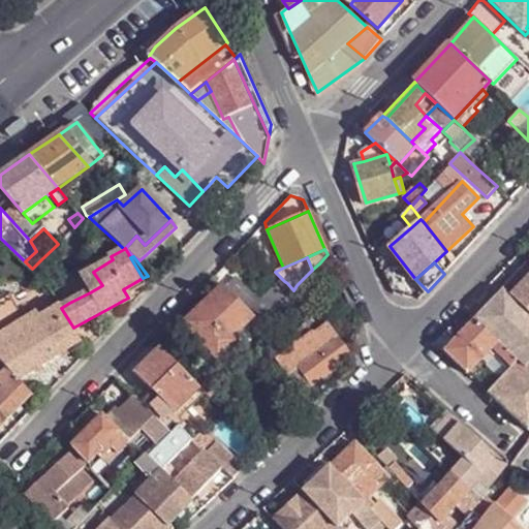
[(528,262),(504,289),(528,312),(528,262)]
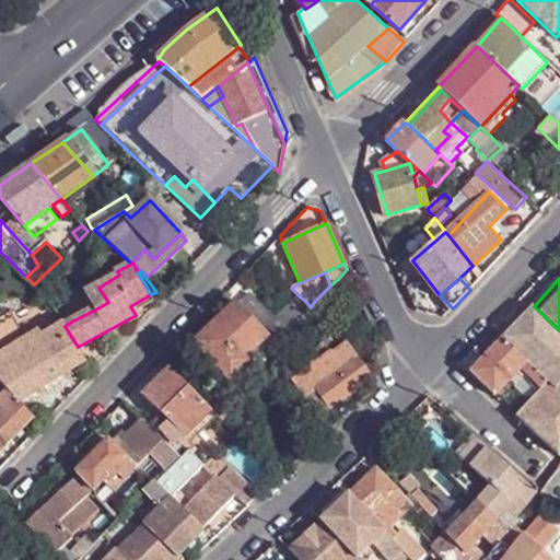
[(362,330),(338,279),(330,286),(314,302),(311,307),(302,315),(303,317),(312,328),(325,343),(330,351),(331,350),(334,352),(346,343),(362,330)]
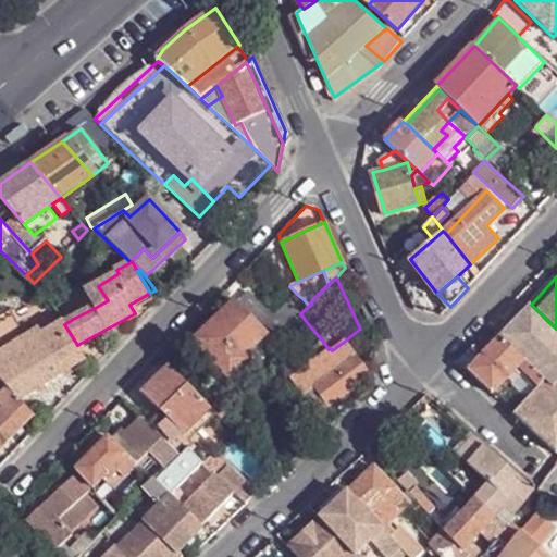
[(108,300),(98,286),(86,293),(95,308),(108,300)]
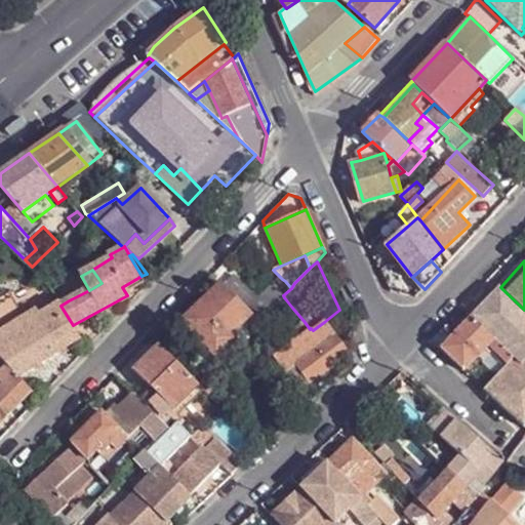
[(71,299),(55,275),(45,282),(51,290),(58,303),(61,306),(69,300),(71,299)]
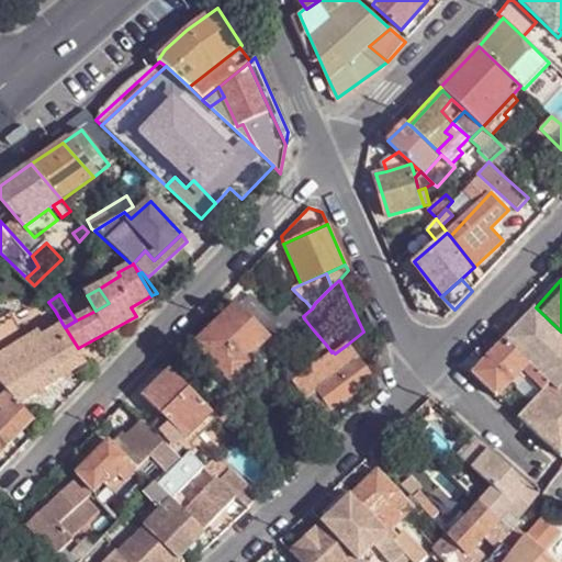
[(267,310),(251,294),(239,306),(255,322),(267,310)]
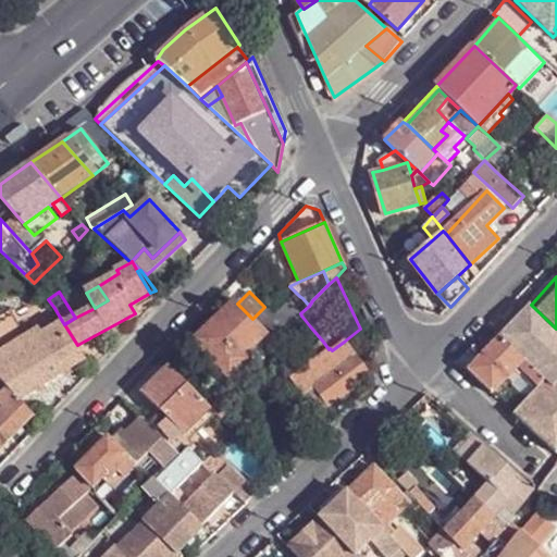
[(276,319),(264,307),(252,319),(265,332),(276,342),(301,316),(300,313),(309,306),(302,298),(299,296),(276,319)]
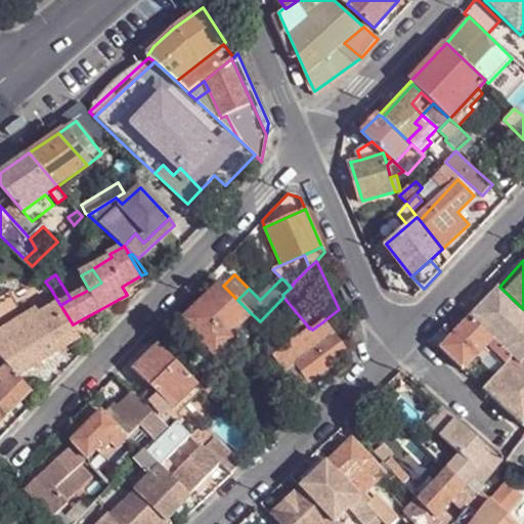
[(183,321),(215,353),(229,341),(226,336),(245,317),(250,312),(237,300),(223,286),(222,285),(199,308),(183,321)]
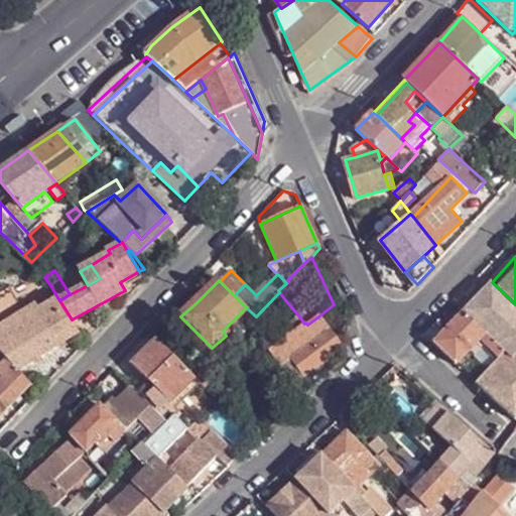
[(515,304),(492,282),(479,295),(465,311),(506,352),(499,358),(476,382),(515,419),(515,304)]
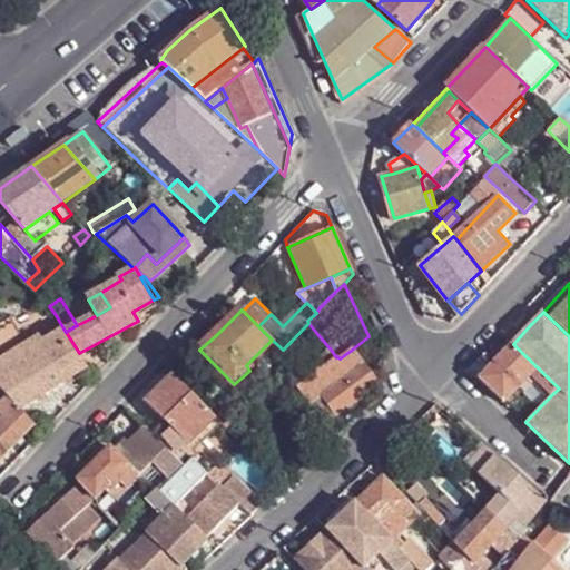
[(16,349),(27,342),(15,323),(12,320),(1,326),(16,349)]
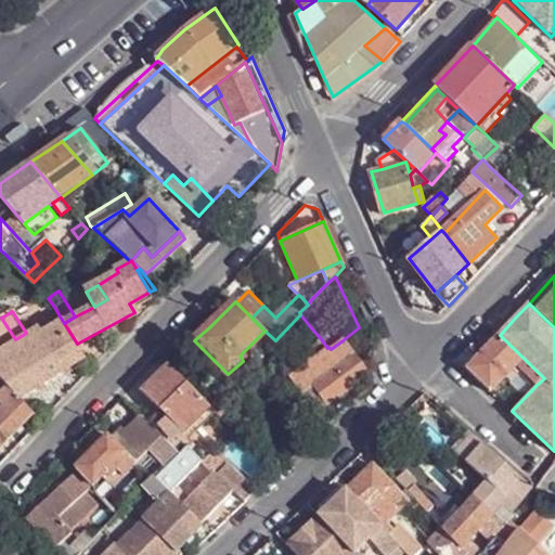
[(20,399),(23,395),(0,359),(0,358),(5,355),(0,345),(0,344),(7,340),(13,350),(20,347),(15,339),(1,318),(0,318),(0,378),(9,388),(15,396),(20,399)]
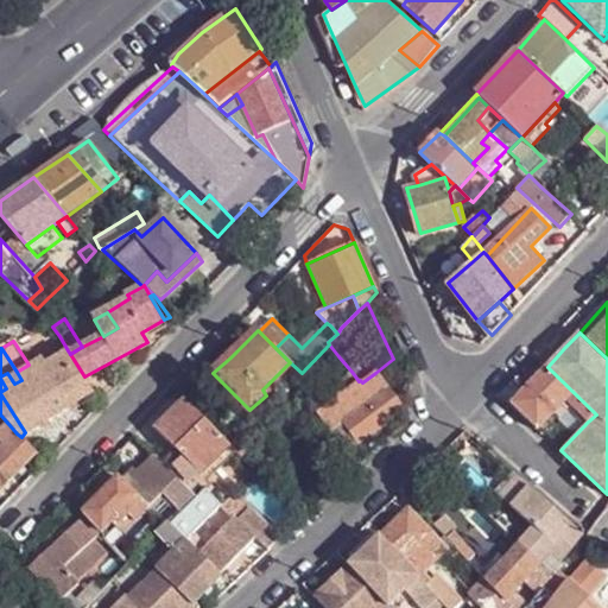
[(70,354),(68,350),(33,373),(21,380),(14,384),(6,388),(0,392),(0,393),(25,432),(94,392),(84,377),(70,354)]
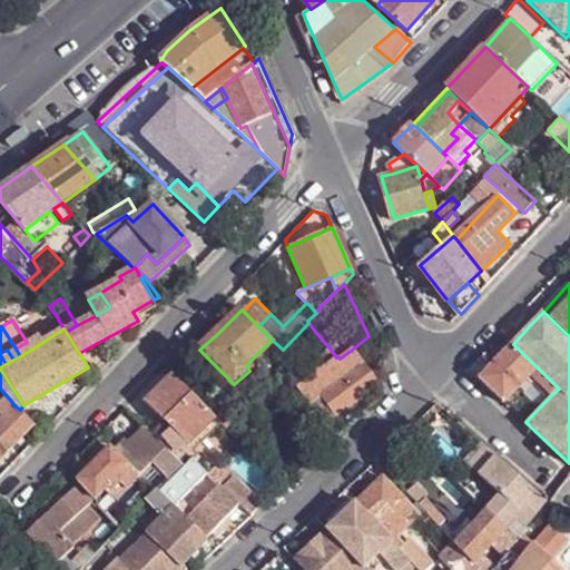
[(283,350),(272,340),(266,345),(288,367),(294,362),(292,360),(283,350)]
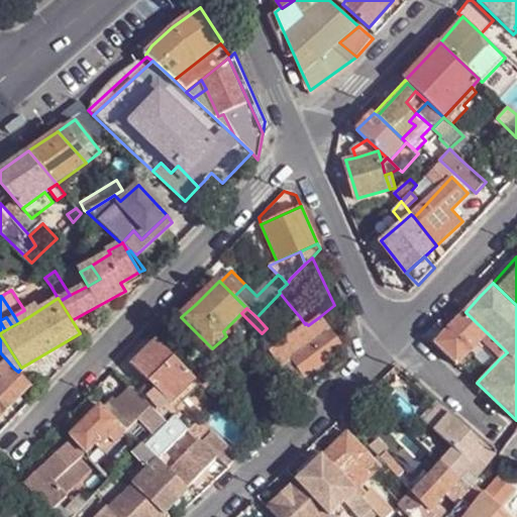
[(28,317),(24,310),(14,316),(18,323),(28,317)]
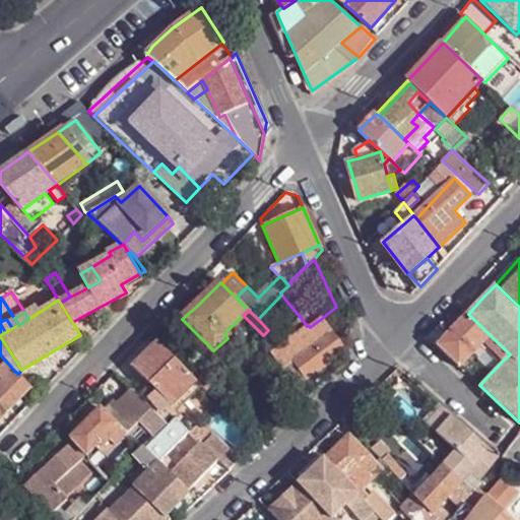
[(491,335),(468,314),(453,329),(437,345),(459,366),(469,355),(483,342),(491,335)]
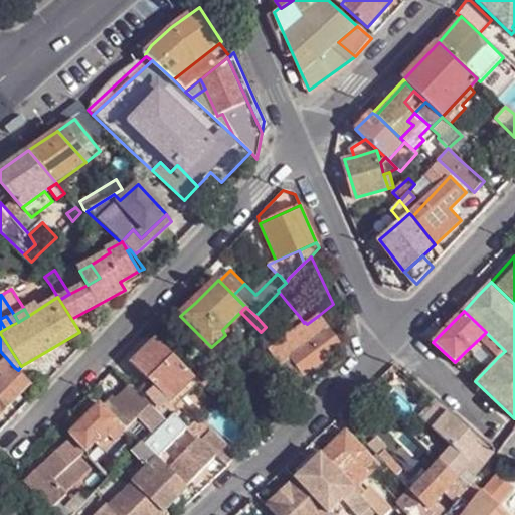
[(285,324),(273,334),(279,342),(270,349),(295,383),(342,347),(318,316),(307,324),(305,322),(304,323),(299,316),(286,326),(285,324)]
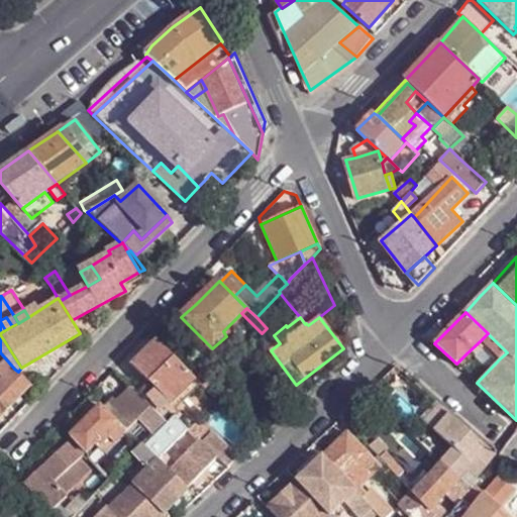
[(426,335),(434,343),(450,327),(441,318),(426,335)]
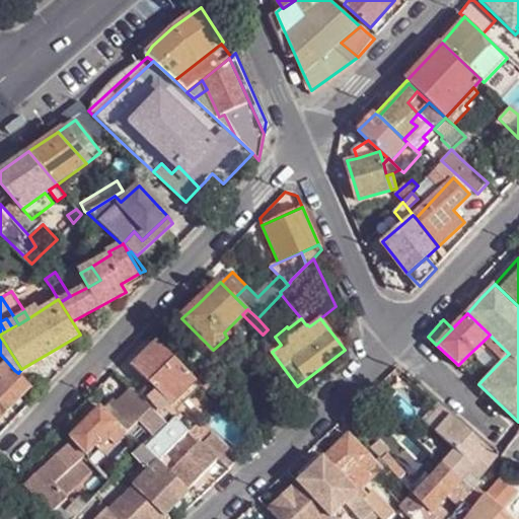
[(487,345),(502,360),(509,354),(490,335),(483,342),(487,345)]
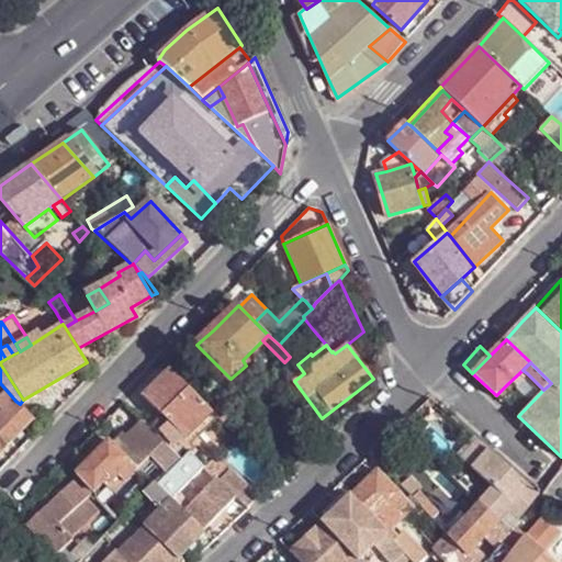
[(507,384),(513,390),(514,388),(526,375),(527,373),(523,370),(507,384)]
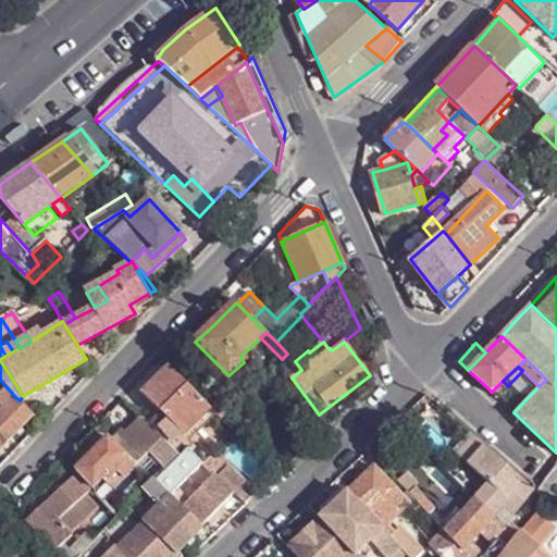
[(169,369),(143,393),(161,411),(184,435),(211,410),(205,404),(197,397),(169,369)]
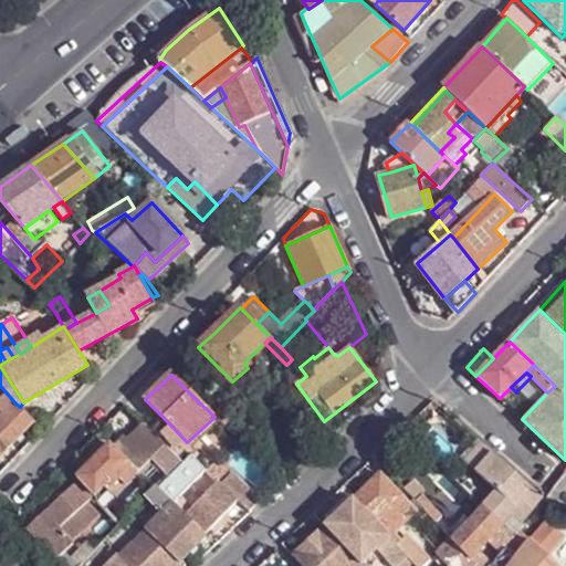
[(530,378),(517,390),(530,401),(542,390),(530,378)]
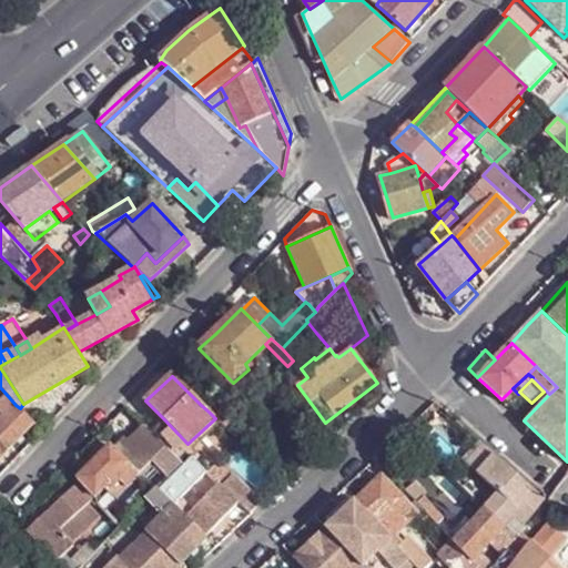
[(239,416),(214,393),(201,405),(209,412),(215,418),(220,422),(227,429),(239,416)]
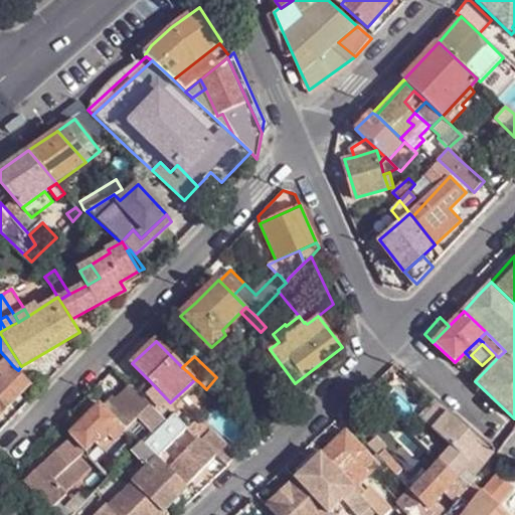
[(0,367),(0,381),(14,367),(8,360),(0,367)]
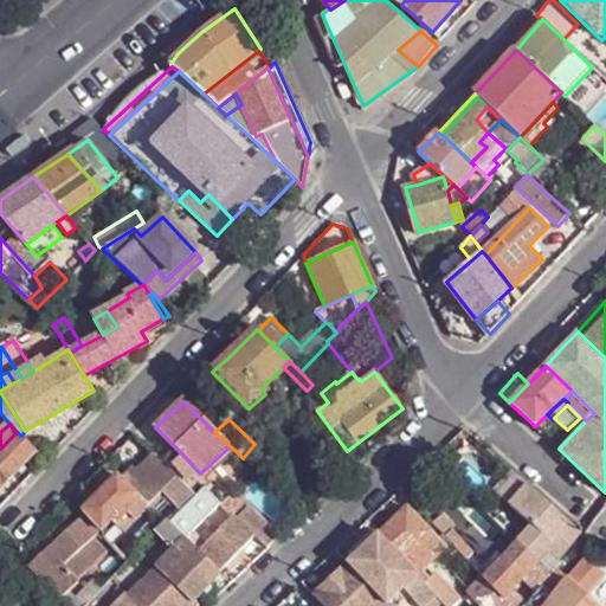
[(21,436),(17,432),(0,449),(0,464),(12,478),(37,452),(21,436)]
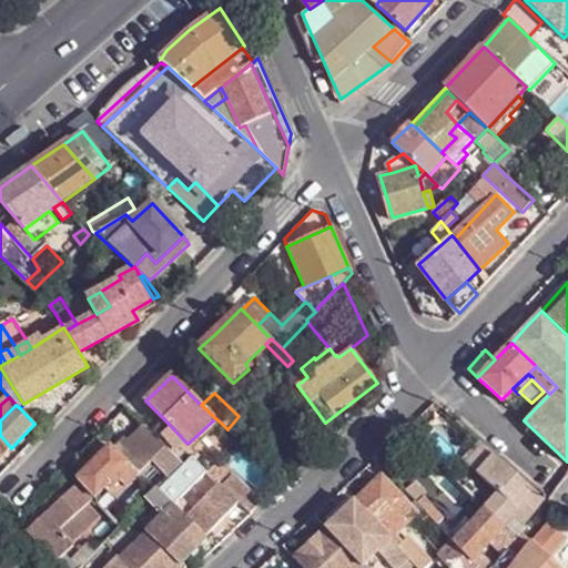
[(188,444),(191,448),(220,422),(215,418),(188,444)]
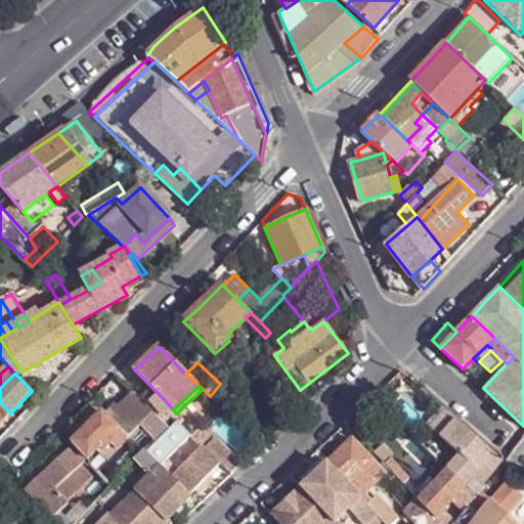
[(173,409),(151,387),(140,398),(167,426),(169,429),(176,423),(180,418),(176,413),(173,409)]
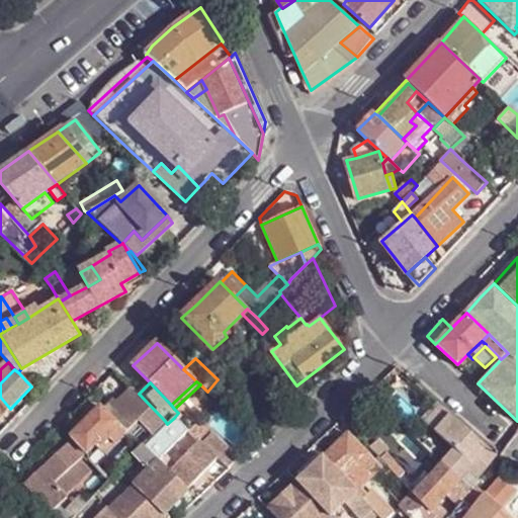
[(139,394),(135,390),(108,413),(110,416),(117,423),(125,431),(130,427),(142,441),(165,421),(139,394)]
